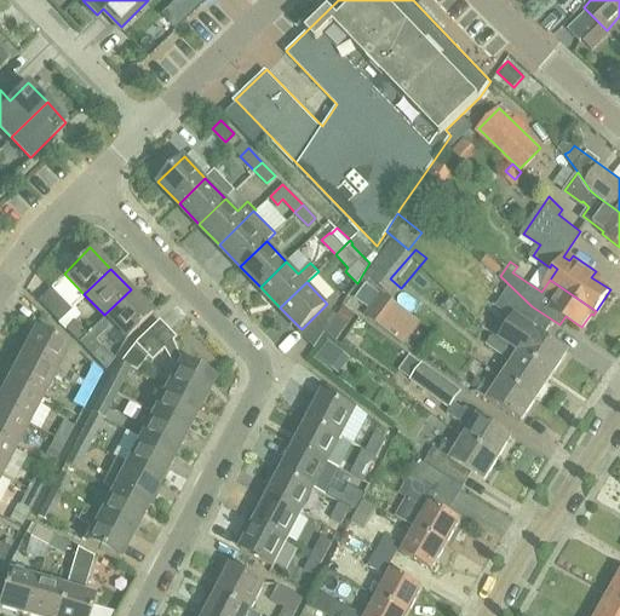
[(57,321),(72,308),(70,308),(51,286),(36,299),(57,321)]
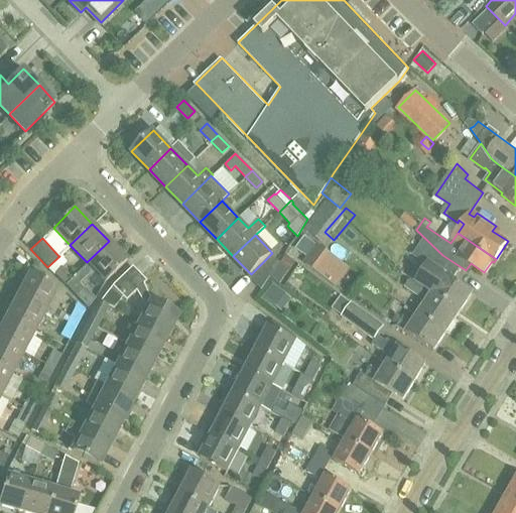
[(109,241),(87,262),(66,283),(77,294),(89,307),(95,298),(80,283),(94,269),(105,280),(126,259),(109,241)]
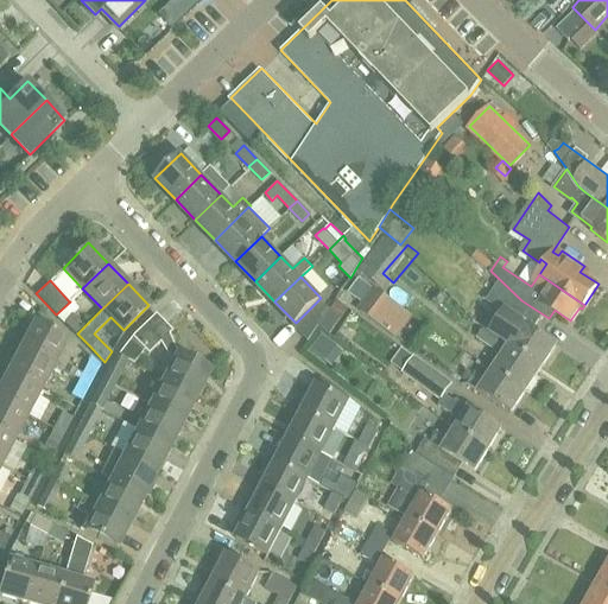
[(396,302),(373,286),(359,307),(380,323),(396,302)]
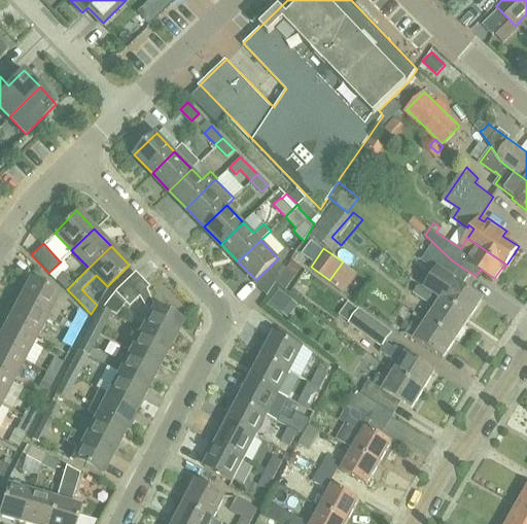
[(142,327),(169,342),(181,319),(153,304),(153,305),(145,287),(148,285),(134,270),(113,290),(127,305),(138,294),(148,314),(142,327)]
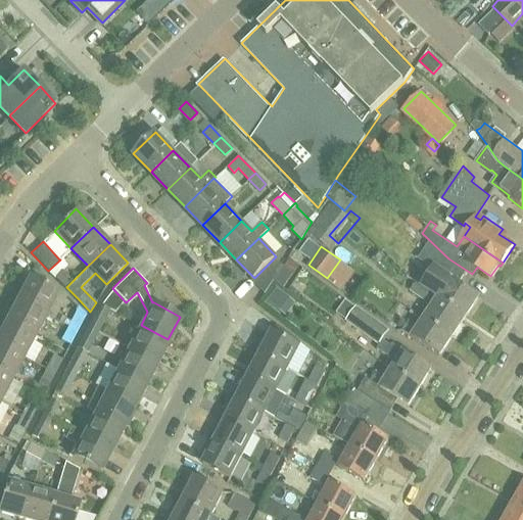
[(441,272),(429,290),(430,291),(439,297),(438,297),(467,316),(479,297),(441,272)]
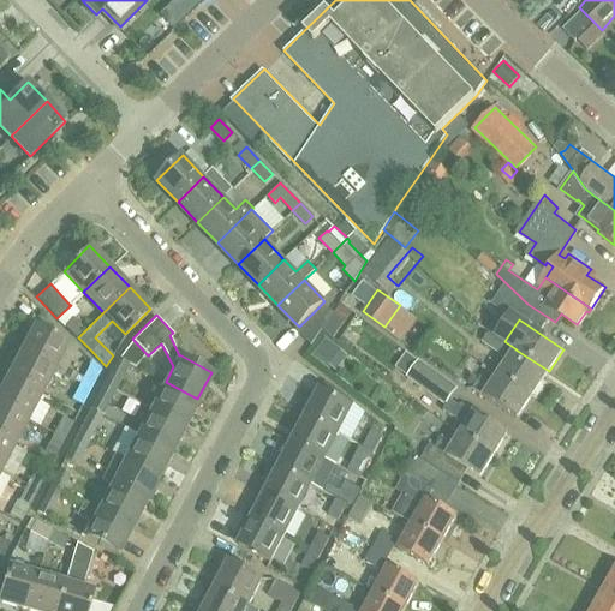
[(34,323),(21,351),(53,366),(66,341),(34,323)]
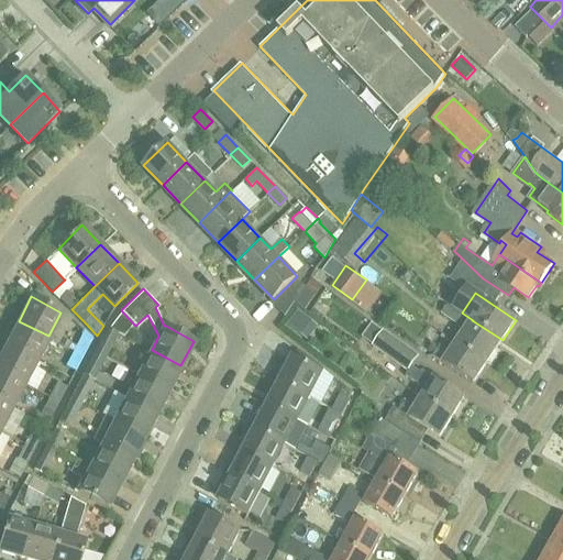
[(463,314),(462,313),(448,303),(442,311),(457,322),(463,314)]
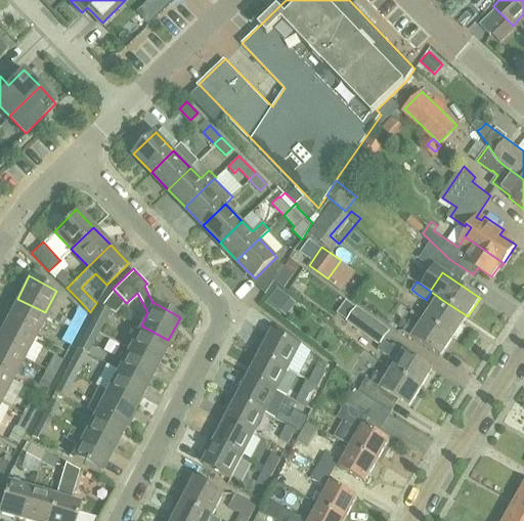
[(439,298),(426,319),(453,338),(468,316),(439,298)]
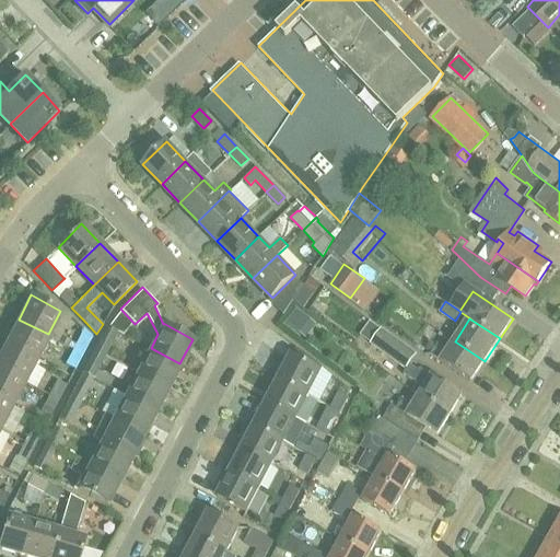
[(48,334),(19,320),(7,341),(36,357),(48,334)]
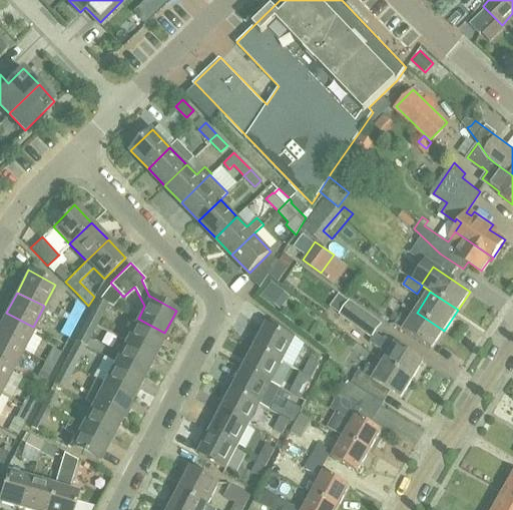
[(87,318),(96,323),(107,303),(99,298),(95,305),(94,305),(87,318)]
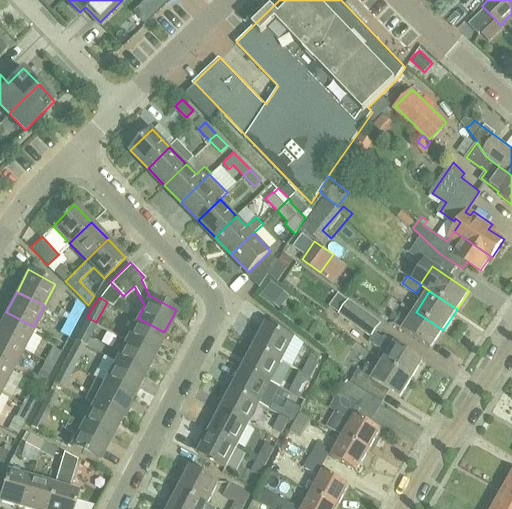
[(384,361),(412,379),(423,360),(396,343),(396,342),(385,335),(383,337),(375,331),(381,322),(349,298),(338,312),(371,336),(369,340),(378,346),(382,349),(377,357),(384,361)]
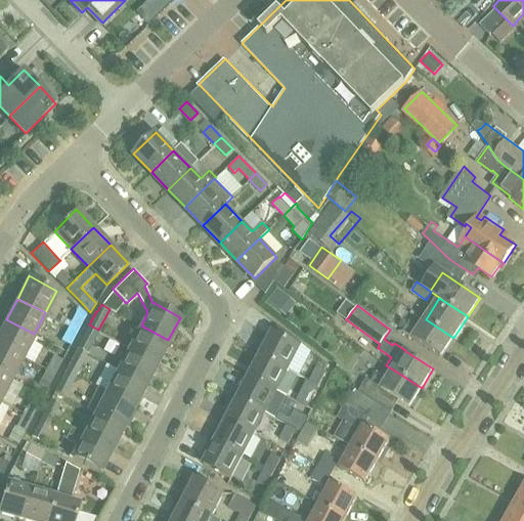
[(76,311),(69,324),(78,330),(85,315),(76,311)]
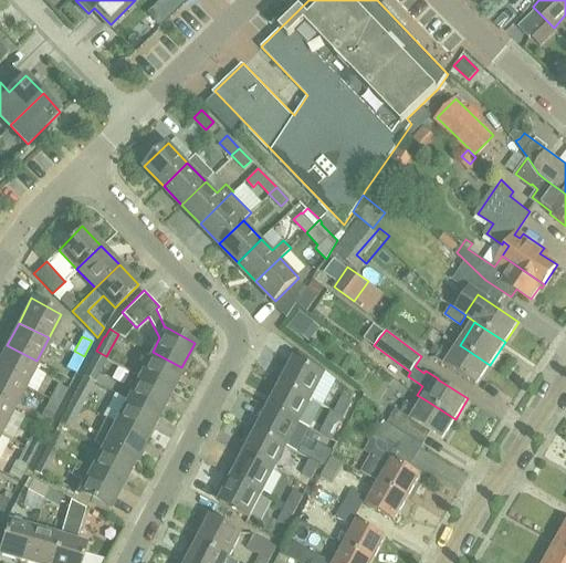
[(7,345),(0,357),(0,372),(23,385),(37,361),(7,345)]
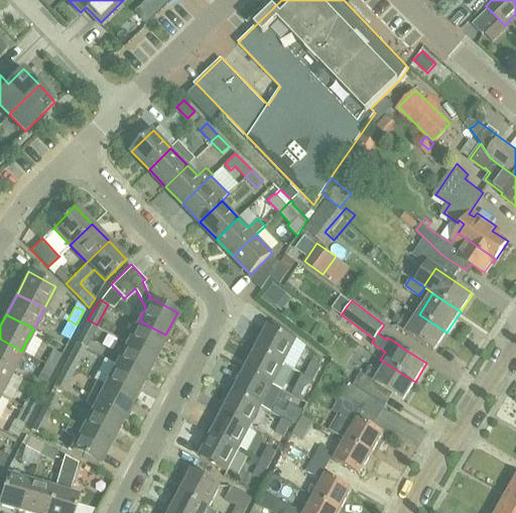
[(446,333),(419,314),(413,324),(402,316),(396,326),(434,351),(446,333)]
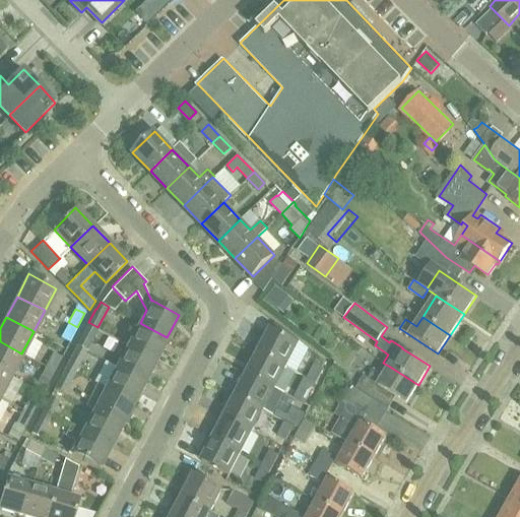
[(77,327),(68,322),(61,335),(70,340),(77,327)]
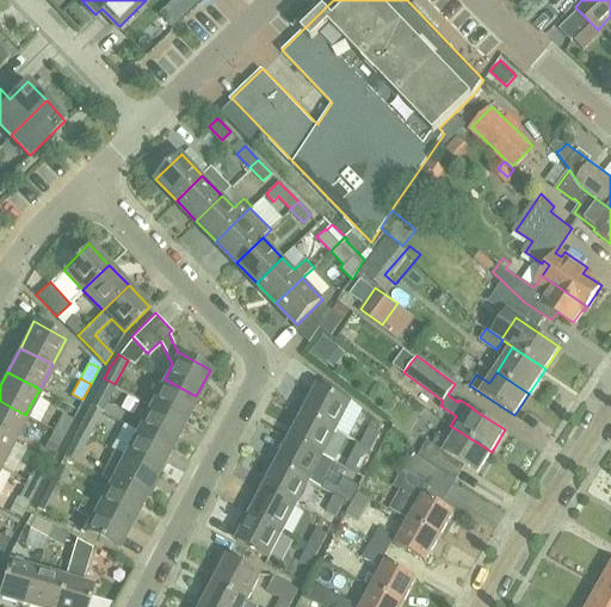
[(115,384),(104,378),(91,403),(102,410),(115,384)]
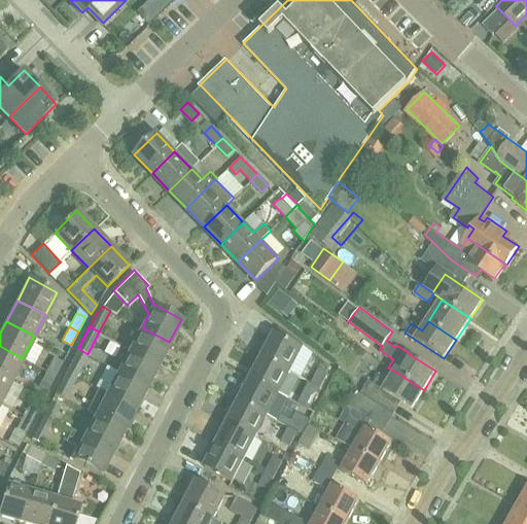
[(169,342),(142,327),(131,349),(157,363),(169,342)]
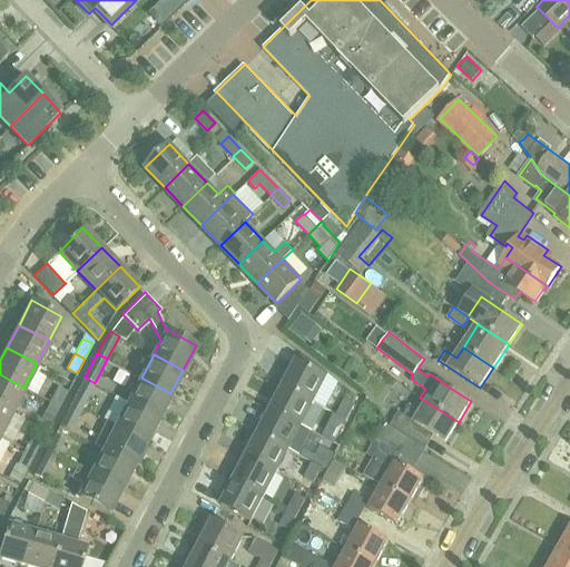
[(297,361),(284,384),(314,401),(327,377),(297,361)]
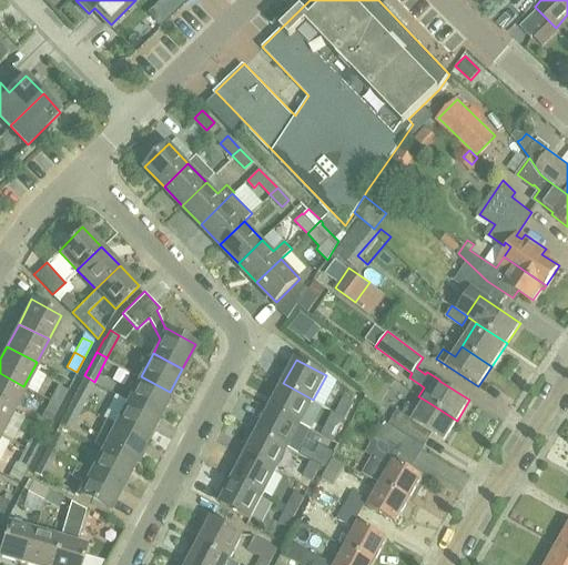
[(0,373),(0,402),(11,409),(23,386),(0,373)]
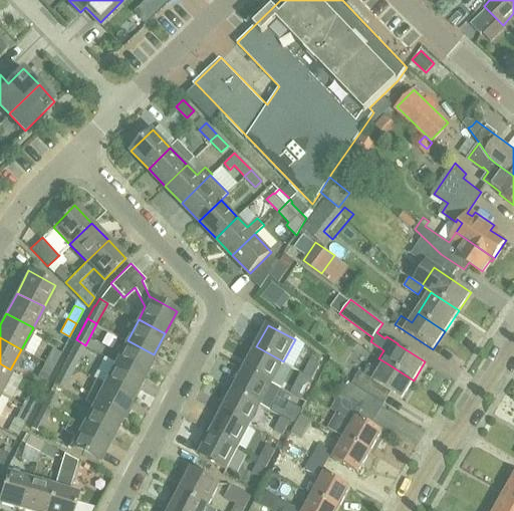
[(127,340),(115,361),(143,375),(154,354),(127,340)]
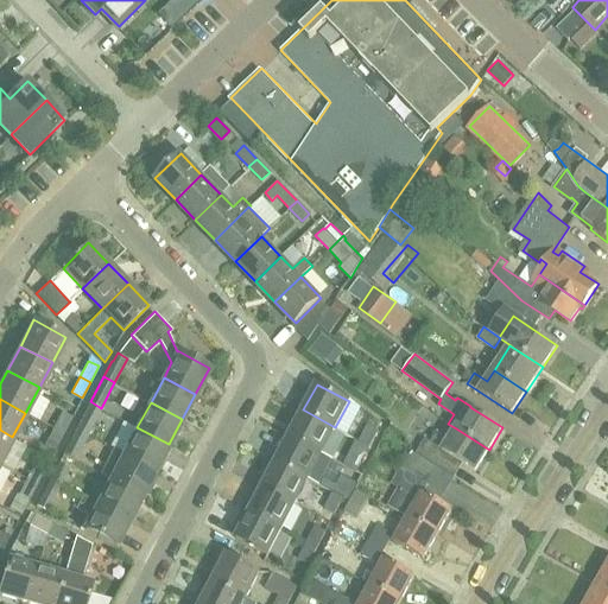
[(76,428),(87,434),(96,417),(100,408),(89,404),(86,412),(84,412),(76,428)]
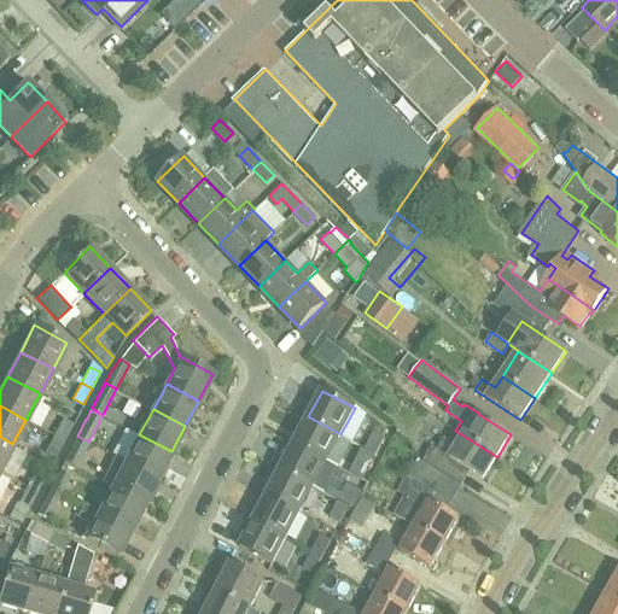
[(308,416),(295,443),(327,460),(340,434),(308,416)]
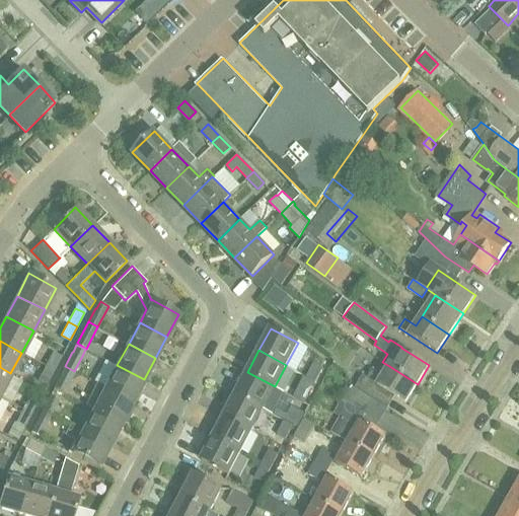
[(53,351),(46,365),(55,369),(62,356),(53,351)]
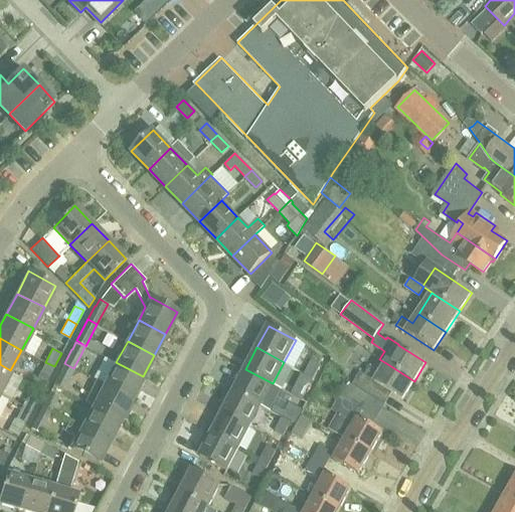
[(312,359),(305,372),(313,377),(320,363),(312,359)]
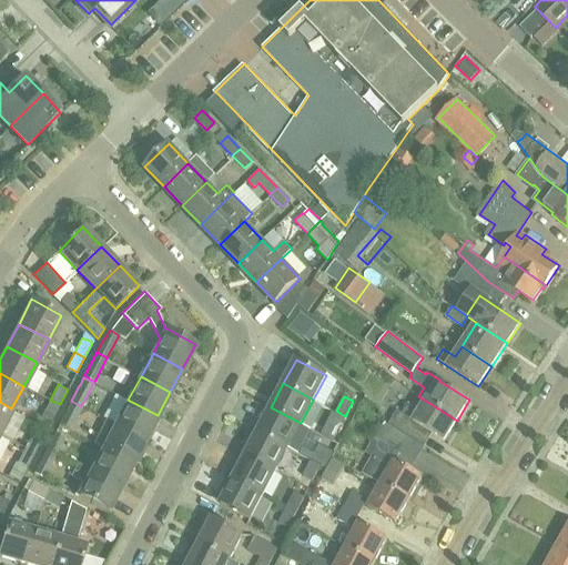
[(60,404),(50,400),(42,414),(51,420),(60,404)]
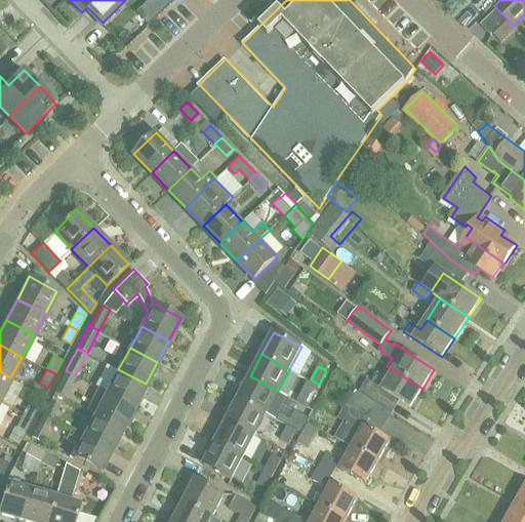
[(146,384),(118,369),(107,391),(134,405),(146,384)]
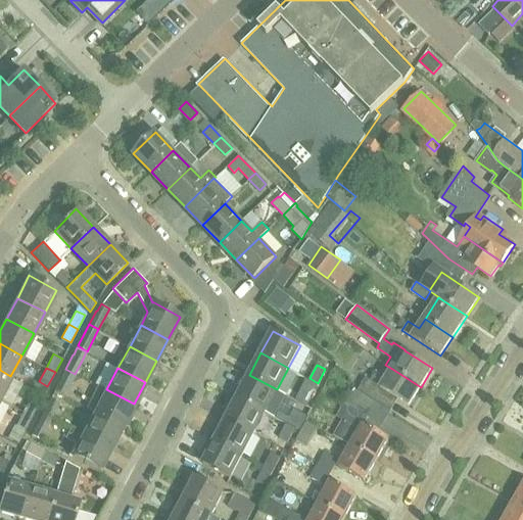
[(75,374),(65,369),(58,382),(54,391),(62,394),(66,386),(67,387),(75,374)]
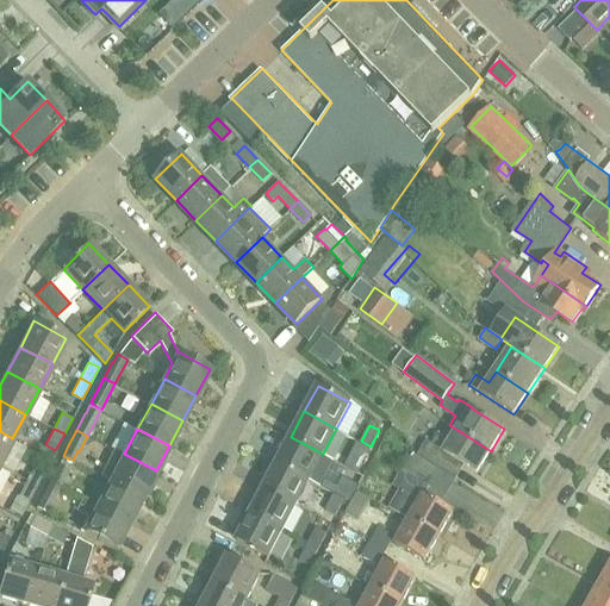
[(491,451),(458,430),(452,441),(439,432),(433,442),(428,438),(418,454),(450,474),(458,461),(477,473),(491,451)]
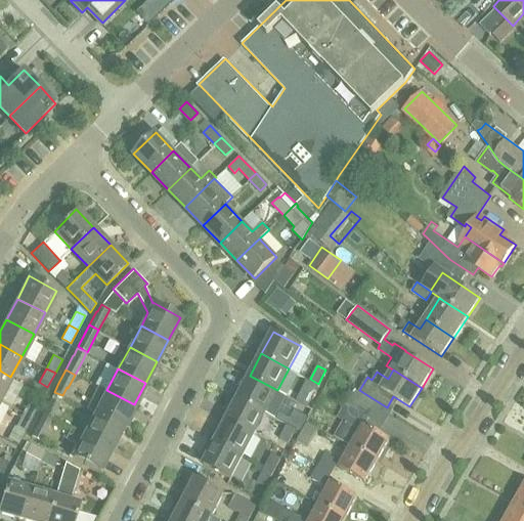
[(0,371),(0,397),(10,377),(0,371)]
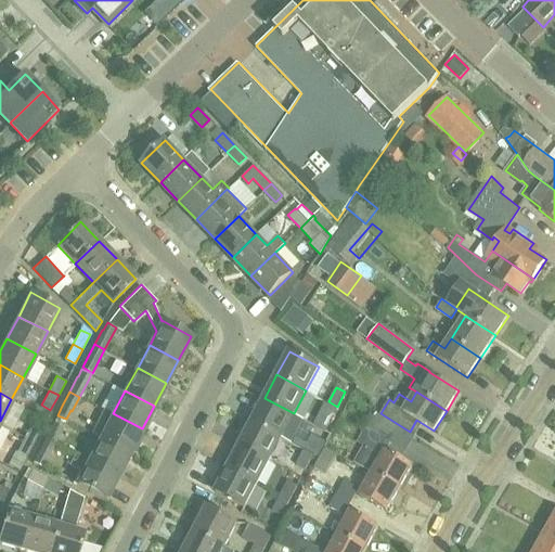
[(304,419),(294,413),(265,398),(253,421),(282,436),(292,441),(304,419)]
